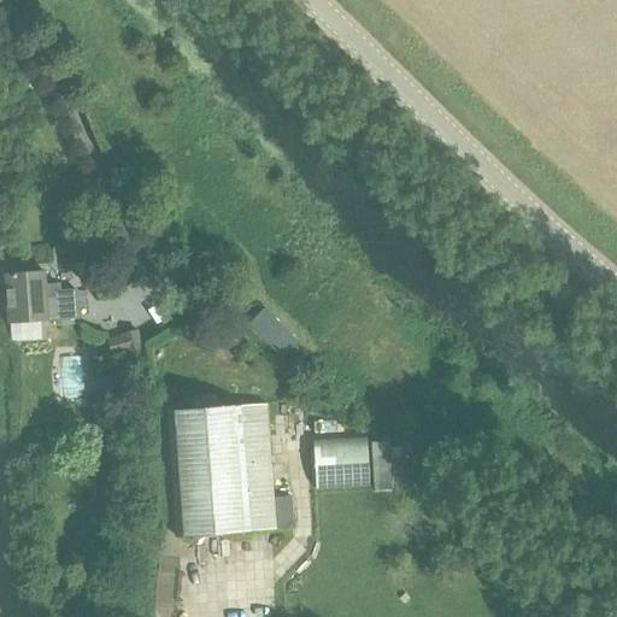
[(45,272),(5,275),(9,323),(12,323),(13,341),(42,340),(41,321),(78,318),(77,289),(56,291),(56,289),(51,288),(46,288),(45,272)]
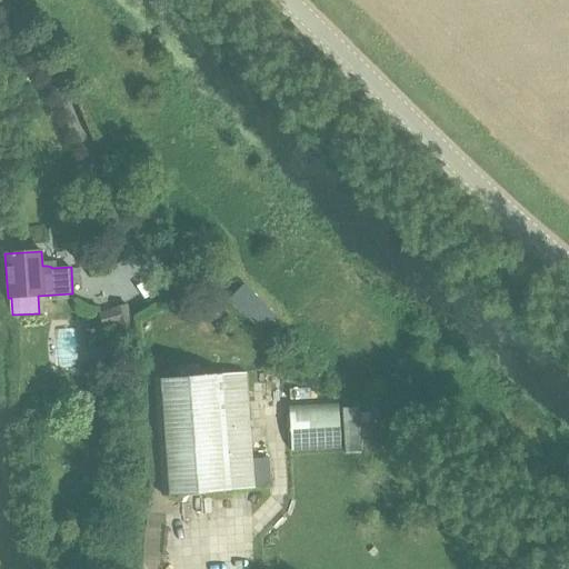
[(266,327),(278,315),(248,286),(236,298),(266,327)]
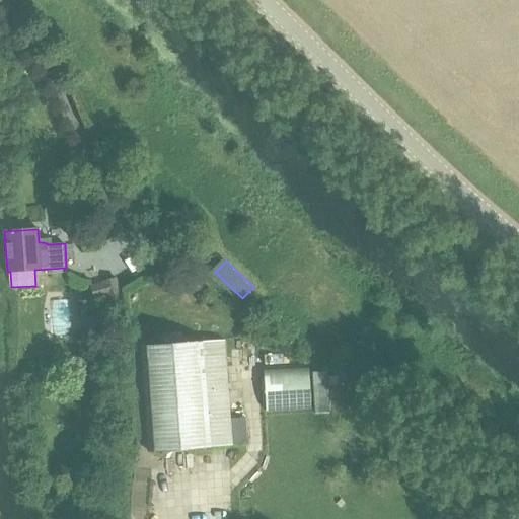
[(123,304),(117,280),(91,287),(95,299),(107,296),(110,307),(123,304)]
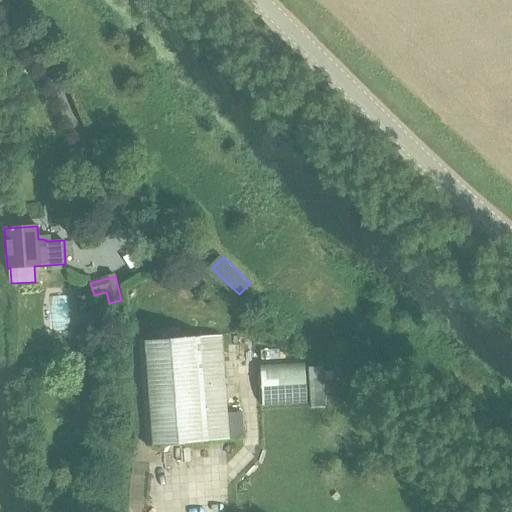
[(73,313),(72,294),(55,294),(55,313),(73,313)]
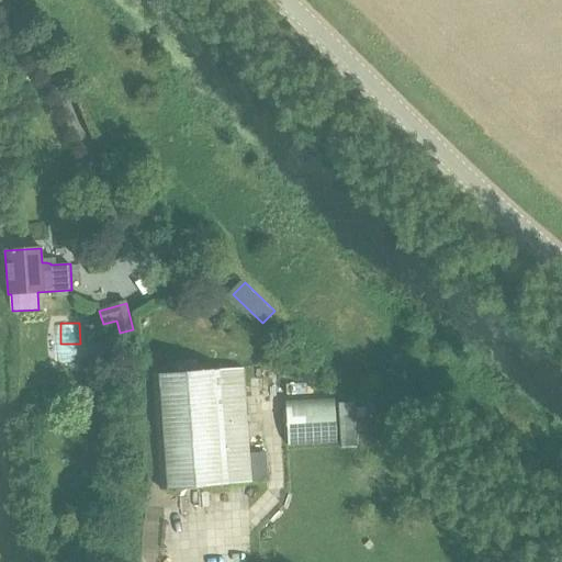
[(153,374),(161,489),(251,482),(243,368),(153,374)]
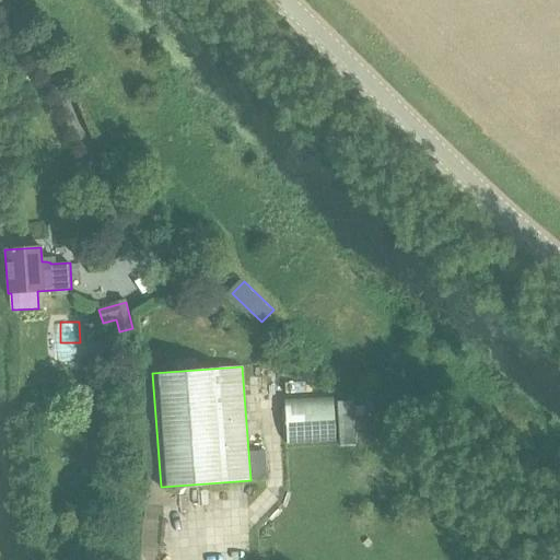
[(360,446),(360,397),(342,397),(342,446),(360,446)]
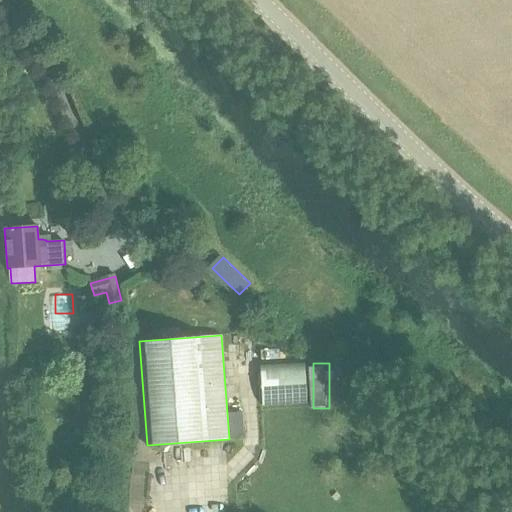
[(304,364),(260,366),(262,406),(306,404),(304,364)]
